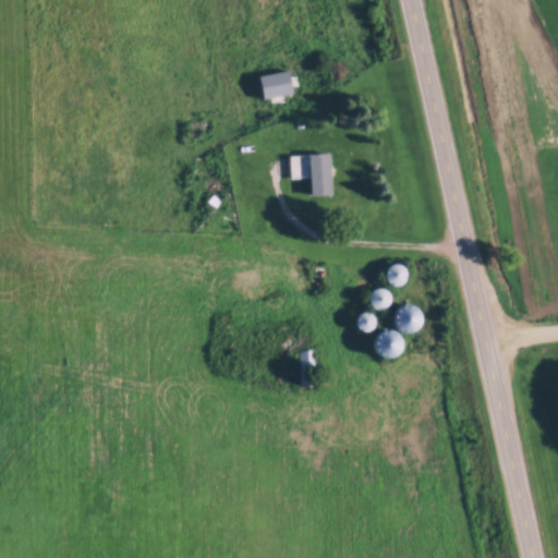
[(289,177),(310,176),(311,195),(331,194),(330,153),(289,154),(289,177)]
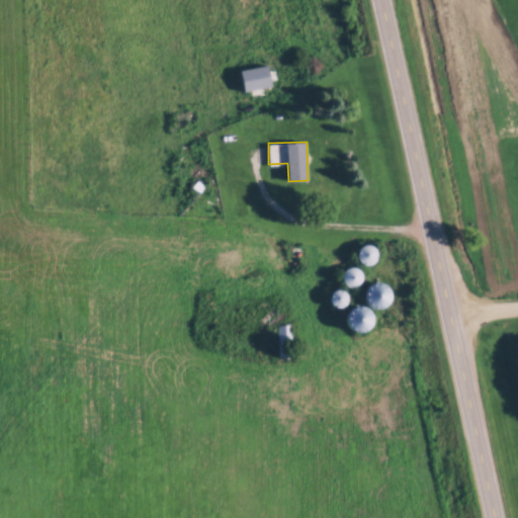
[(375,264),(376,246),(361,245),(360,262),(375,264)]
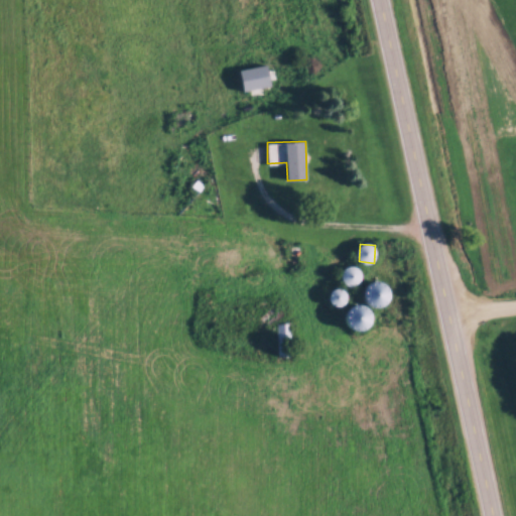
[(352,266),(342,272),(348,284),(358,278),(352,266)]
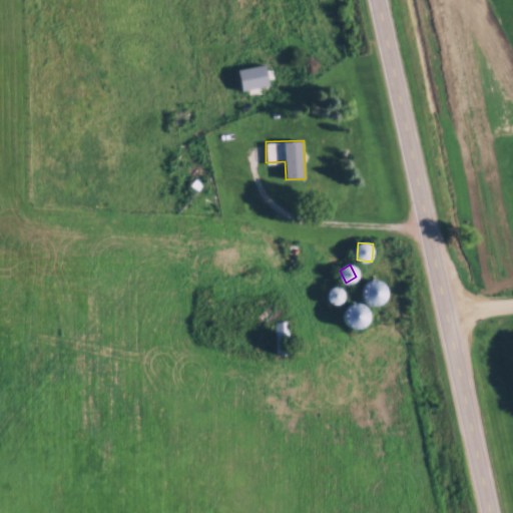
[(366,292),(374,303),(384,295),(376,285),(366,292)]
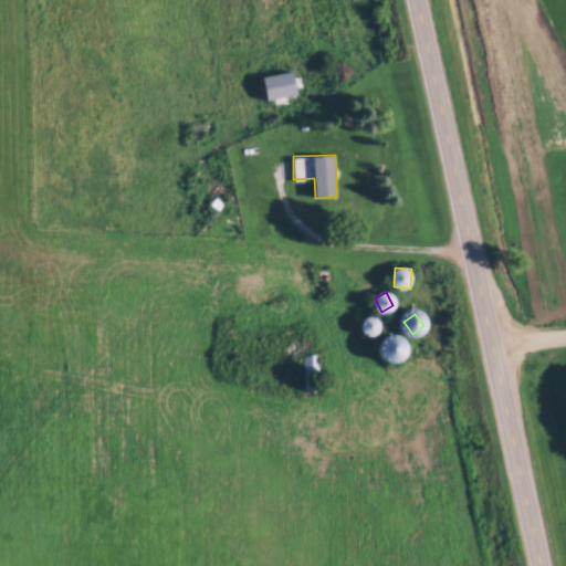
[(399,342),(388,342),(388,357),(399,357),(399,342)]
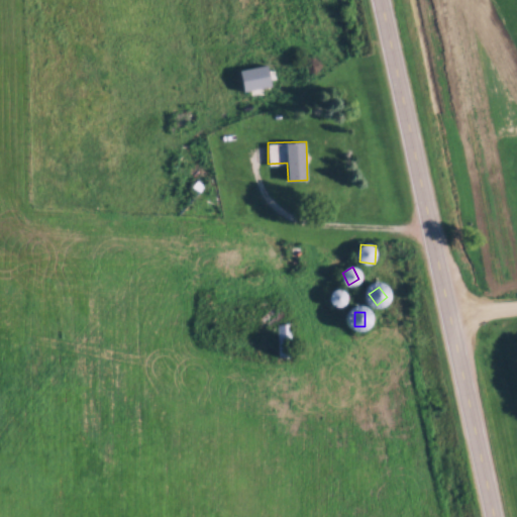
[(290,356),(290,322),(277,322),(277,356),(290,356)]
